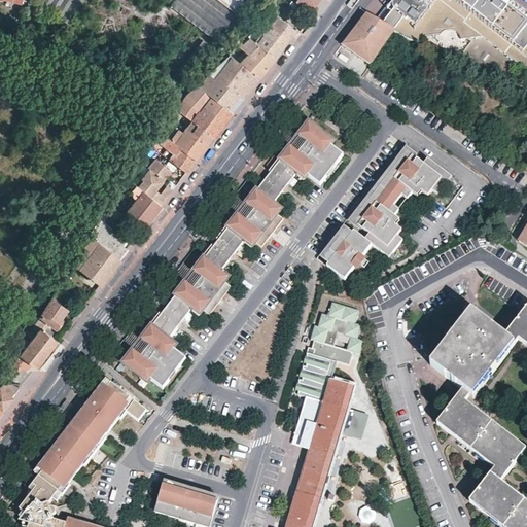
[(41,0),(39,4),(68,22),(81,0),(41,0)]
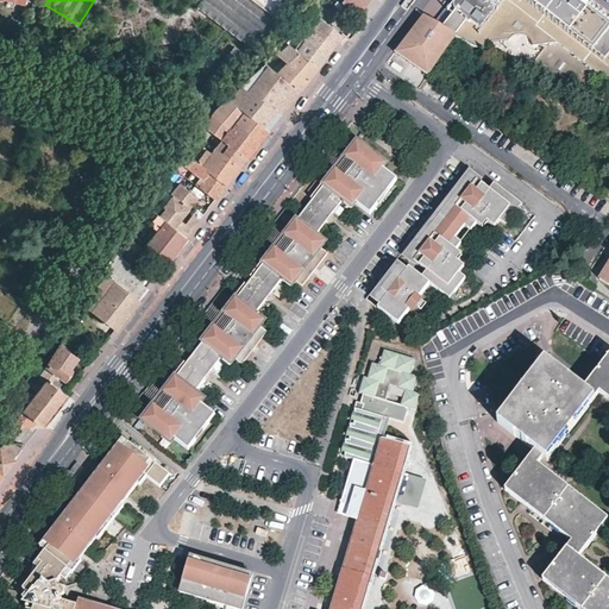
[(251,48),(280,20),(253,0),(198,0),(195,4),(251,48)]
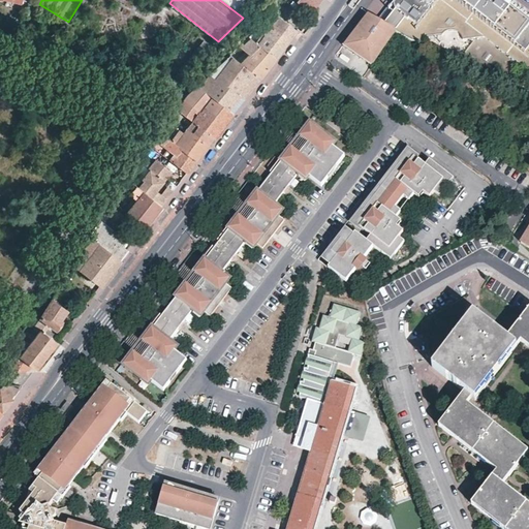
[(259,0),(220,0),(243,18),(259,0)]
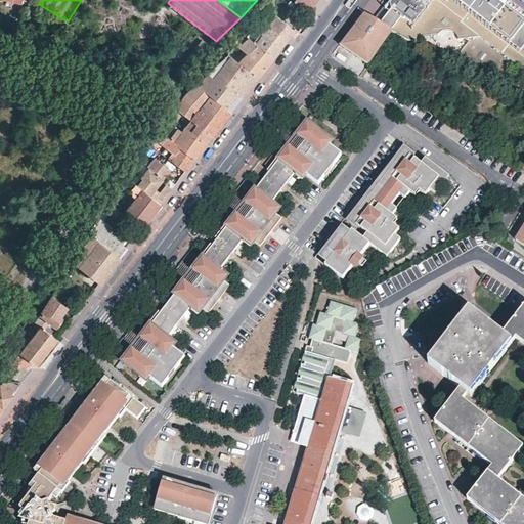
[(296,0),(309,10),(316,0),(296,0)]
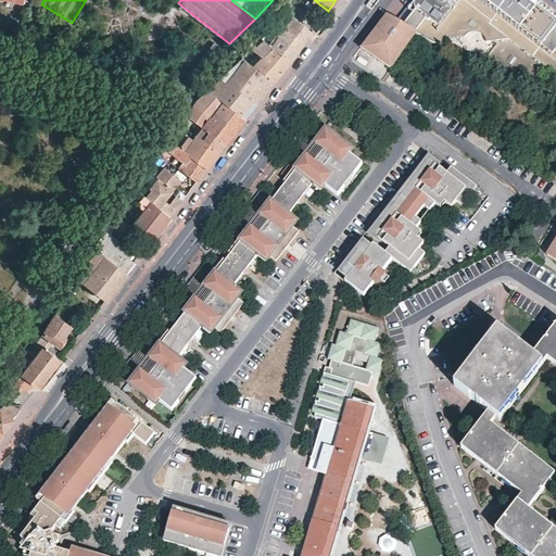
[(403,25),(416,35),(440,46),(445,37),(464,35),(468,33),(471,32),(474,30),(477,30),(478,30),(480,32),(482,34),(483,34),(484,36),(484,37),(485,38),(485,40),(485,41),(508,39),(555,74),(555,20),(539,8),(539,7),(538,4),(536,2),(535,1),(533,0),(421,0),(420,2),(418,1),(417,1),(416,1),(415,2),(414,2),(413,4),(413,5),(413,7),(413,8),(414,9),(415,10),(403,25)]
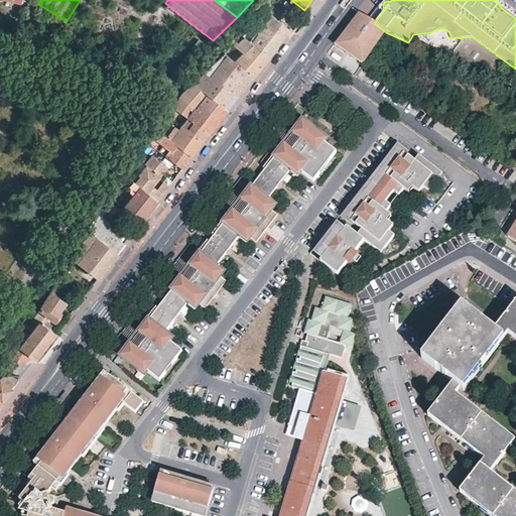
[(265,13),(258,20),(281,38),(289,29),(269,13),(268,13),(267,13),(266,13),(265,13)]
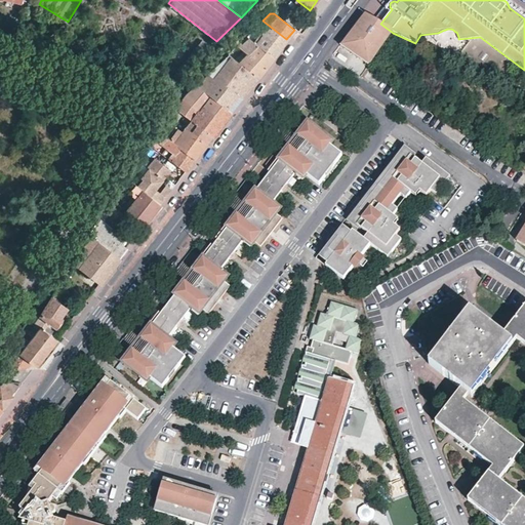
[(380,24),(365,13),(352,31),(341,46),(369,66),(390,37),(393,33),(380,24)]
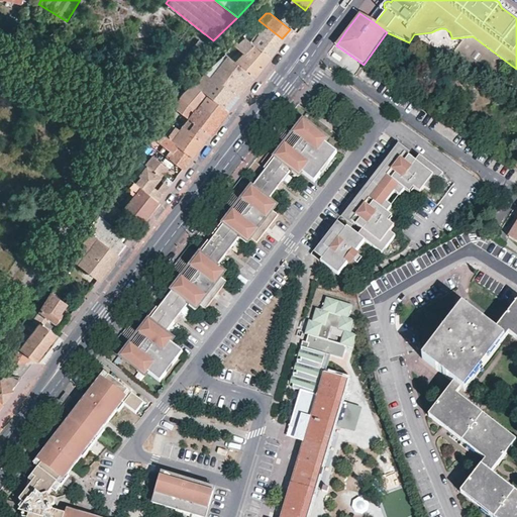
[(259,20),(250,28),(254,31),(276,46),(280,42),(282,38),(259,20)]
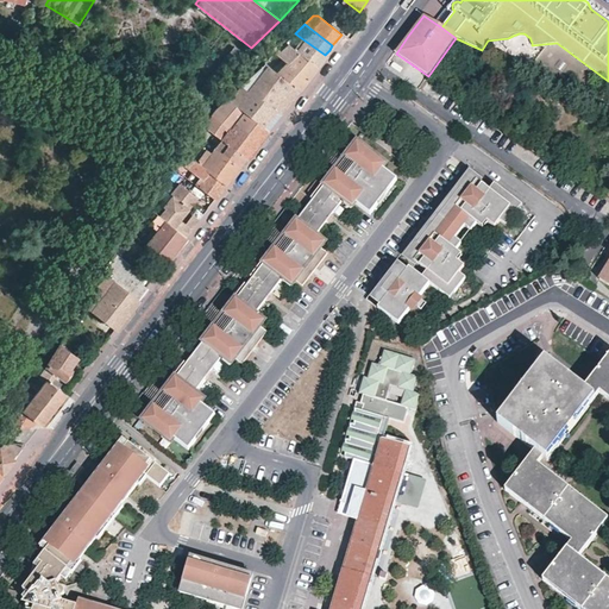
[(230,43),(220,36),(214,44),(224,51),(230,43)]
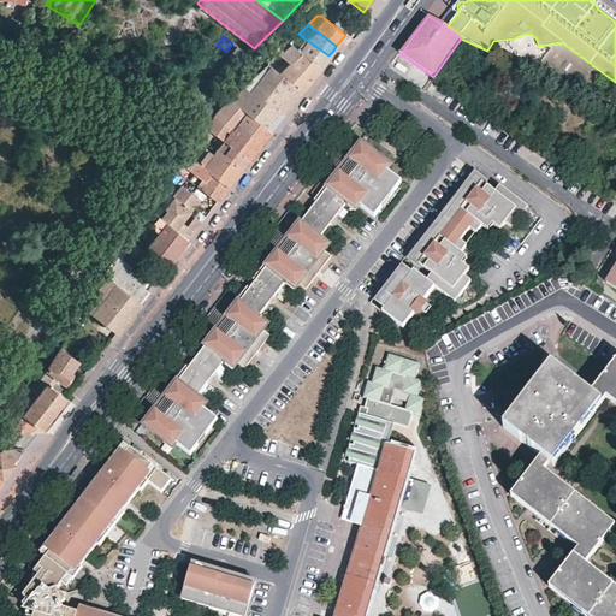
[(296,48),(320,67),(325,61),(329,55),(303,37),(296,48)]
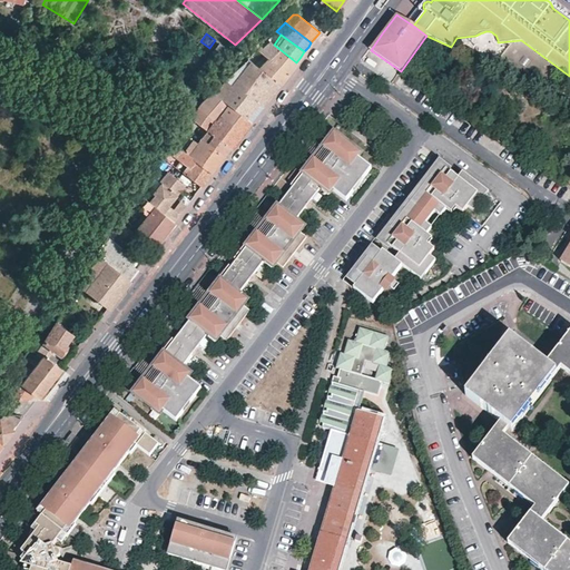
[(448,53),(452,47),(451,47),(426,36),(423,40),(448,53)]
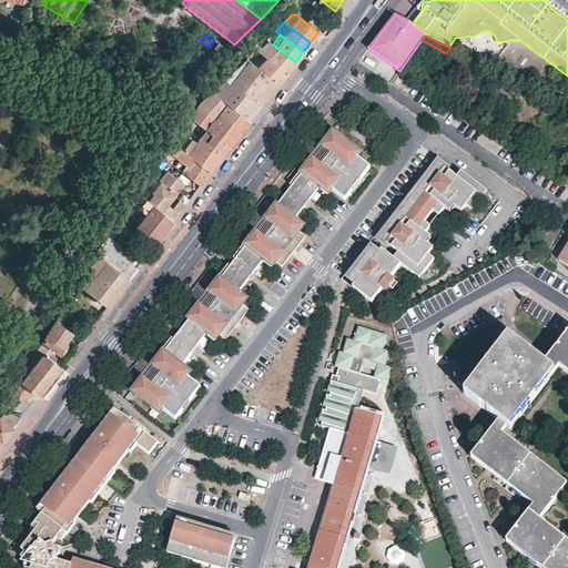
[(245,59),(259,69),(279,83),(286,72),(295,62),(273,44),(265,40),(245,59)]
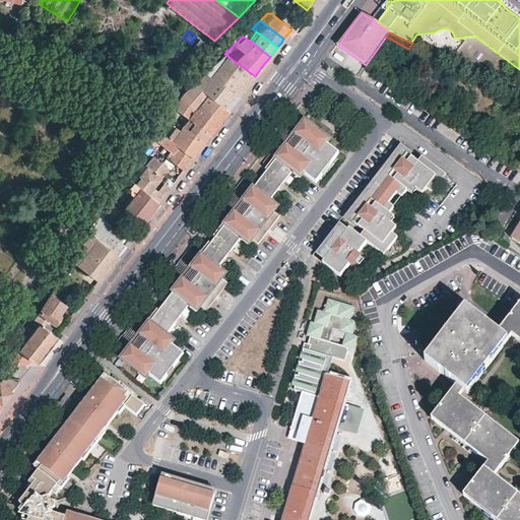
[(231,70),(237,63),(224,54),(193,83),(229,111),(235,103),(240,96),(220,83),(231,70)]
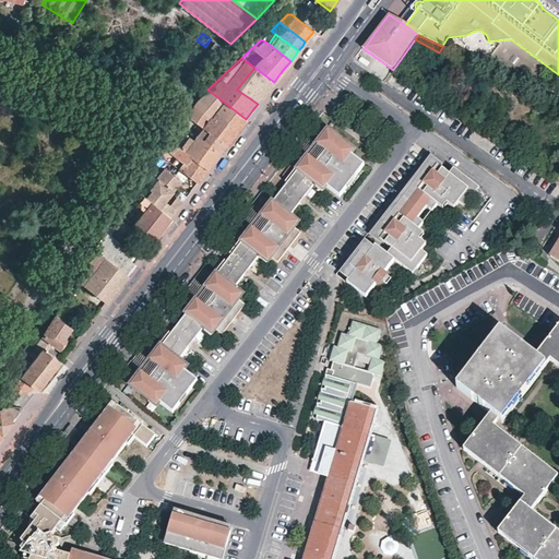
[(274,82),(254,68),(248,75),(269,90),(271,86),(274,82)]
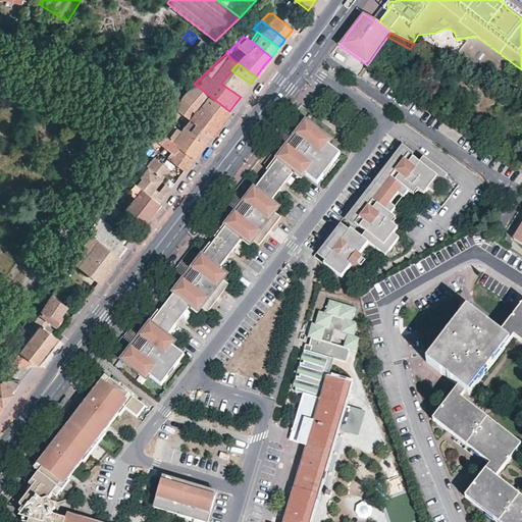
[(251,84),(231,70),(221,84),(241,97),(246,91),(251,84)]
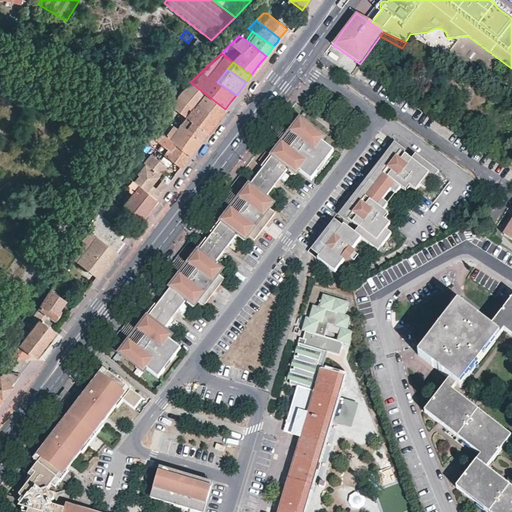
[(220,116),(225,109),(190,82),(182,89),(171,105),(207,133),(220,116)]
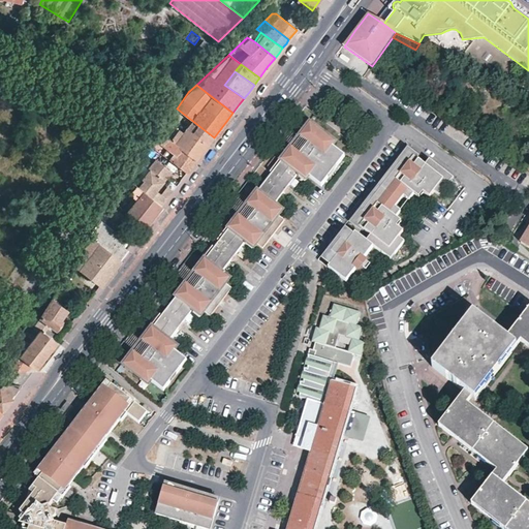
[(177,109),(172,116),(175,119),(178,114),(190,124),(187,128),(208,145),(212,141),(214,137),(177,109)]
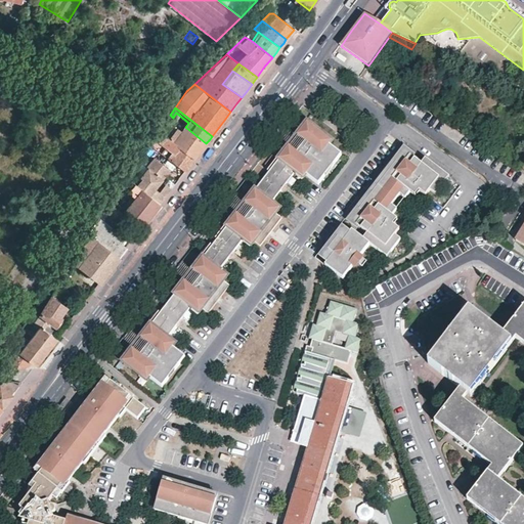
[(160,130),(194,159),(201,150),(206,143),(185,127),(182,131),(170,122),(173,118),(170,115),(160,130)]
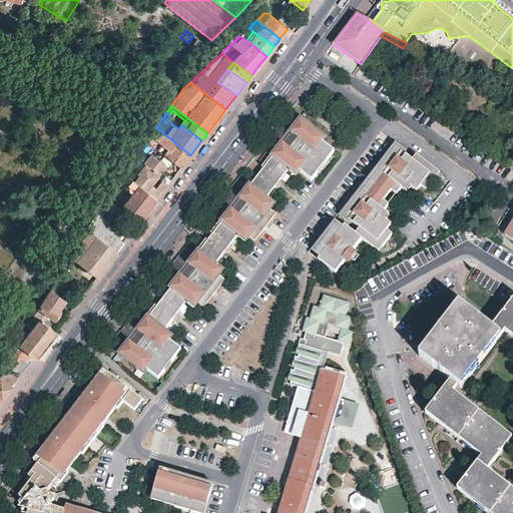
[(312,181),(335,151),(322,141),(315,136),(317,132),(299,119),(289,131),(301,141),(293,151),(281,142),(271,155),(273,156),(249,186),(247,184),(237,197),(249,206),(241,217),(229,208),(220,220),(222,222),(199,252),(197,250),(187,264),(199,273),(191,284),(179,274),(169,287),(171,289),(148,318),(146,317),(136,330),(148,339),(140,350),(128,340),(118,353),(136,367),(139,364),(146,370),(158,379),(181,350),(161,335),(174,319),(170,315),(174,310),(178,314),(191,297),(205,307),(226,280),(212,269),(225,251),(220,248),(224,243),(229,247),(241,230),(255,240),(277,213),(264,202),(276,185),(272,182),(275,177),(280,180),(292,165),(300,170),(299,171),(312,181)]
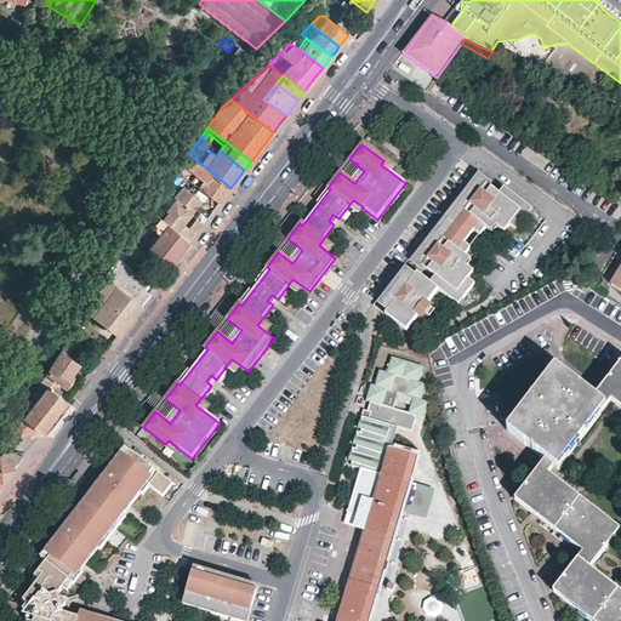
[(203,178),(198,186),(220,203),(224,195),(231,188),(189,154),(183,164),(203,178)]
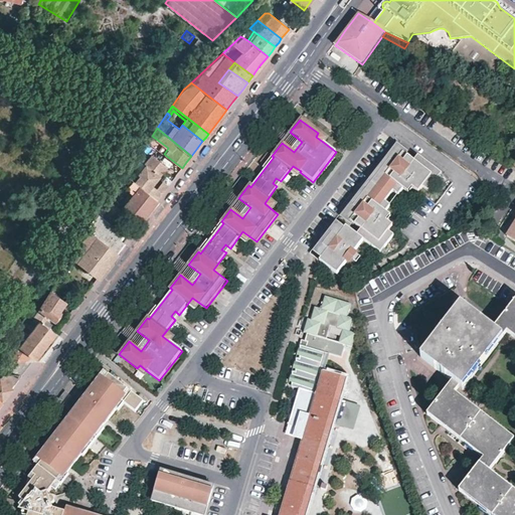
[(326,139),(318,133),(316,137),(323,142),(326,139)]
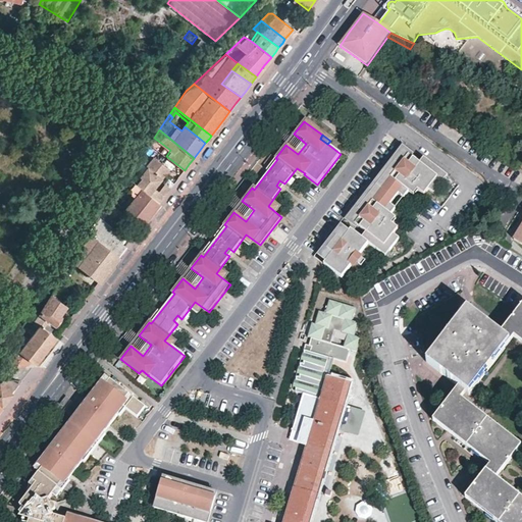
[(408,154),(404,159),(410,163),(414,158),(408,154)]
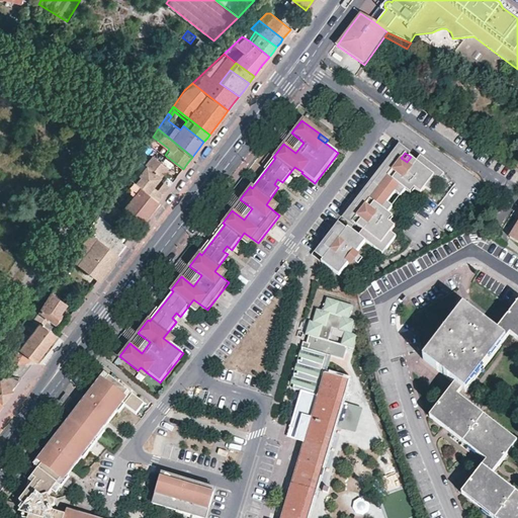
[(434,174),(438,169),(420,155),(416,161),(411,157),(407,162),(401,158),(397,164),(391,159),(377,177),(382,182),(375,192),(369,187),(356,205),(361,210),(357,216),(362,220),(358,226),(363,230),(359,235),(348,227),(344,233),(340,238),(334,234),(325,246),(330,250),(326,256),(322,261),(339,275),(353,258),(359,262),(363,257),(357,252),(366,240),(377,249),(381,243),(387,248),(397,236),(391,231),(396,226),(389,221),(393,216),(387,211),(393,205),(386,201),(395,190),(401,194),(406,188),(411,192),(415,187),(421,192),(425,186),(430,190),(440,178),(434,174)]
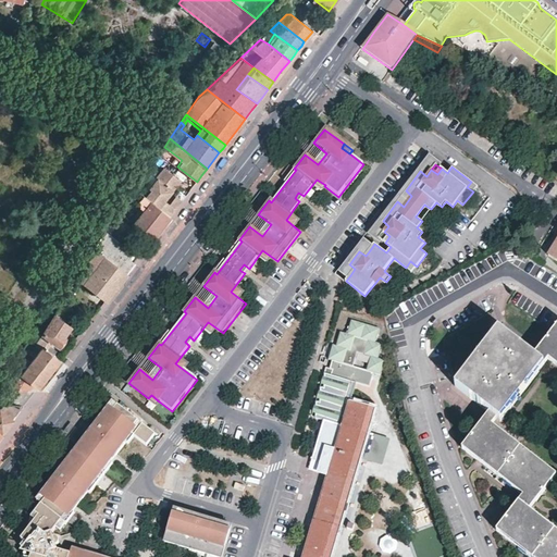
[(144,195),(160,208),(181,181),(163,168),(144,195)]
